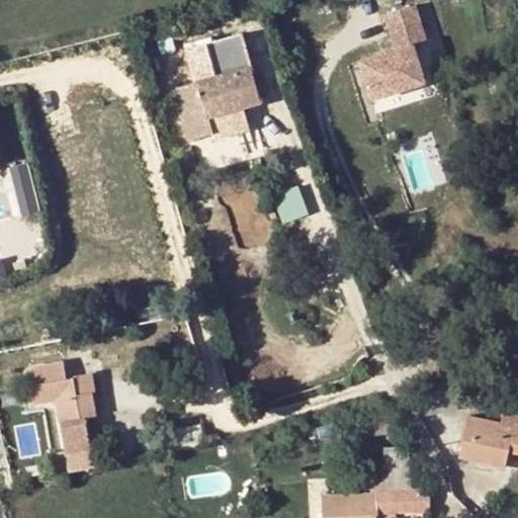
[(399,49),(362,60),(373,98),(427,82),(416,45),(429,40),(419,5),(389,13),(399,49)]
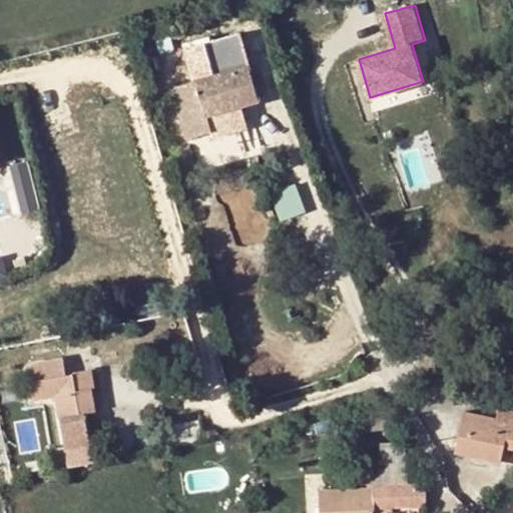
[(239,98),(241,104),(257,100),(247,66),(231,71),(239,98)]
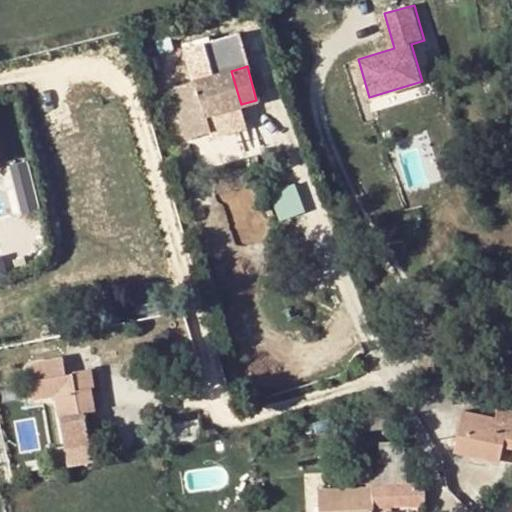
[(239,98),(231,71),(169,89),(183,139),(209,132),(205,116),(241,104),(239,98)]
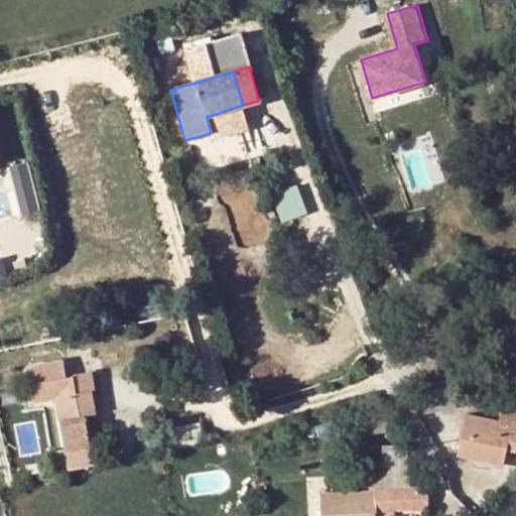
[(8,169),(20,218),(35,214),(24,165),(8,169)]
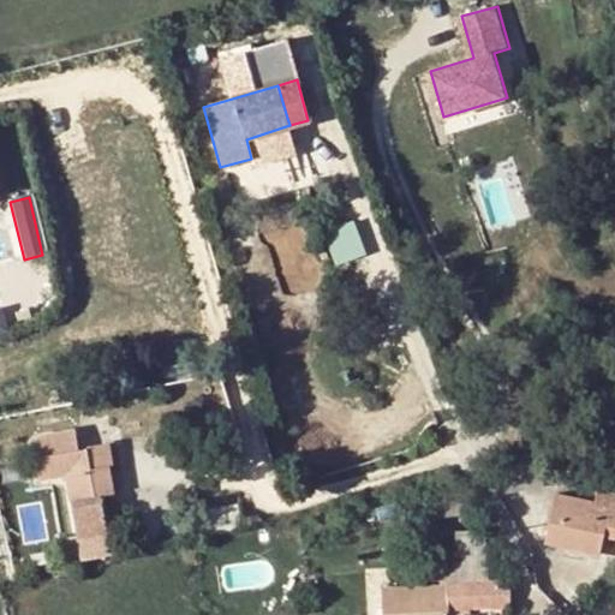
[(338,261),(368,254),(359,221),(329,228),(338,261)]
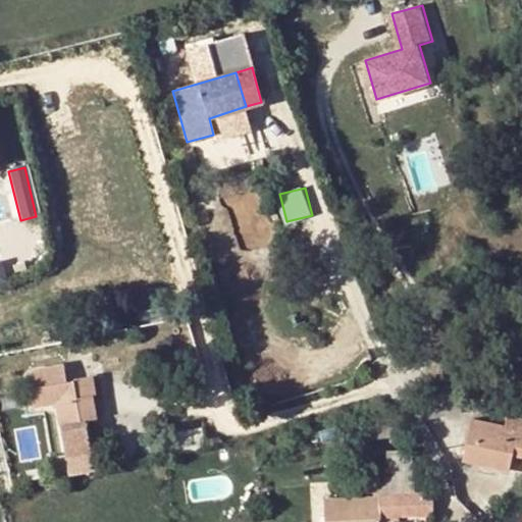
[(56,404),(59,425),(85,421),(96,420),(89,379),(65,383),(62,367),(49,369),(54,393),(56,404)]
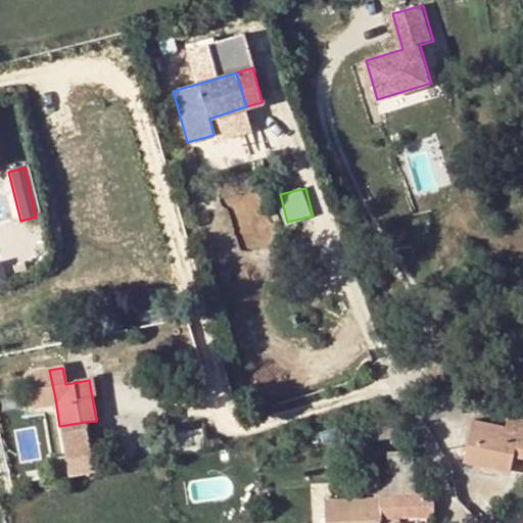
[(54,393),(49,370),(31,372),(34,389),(31,389),(34,409),(56,405),(54,393)]
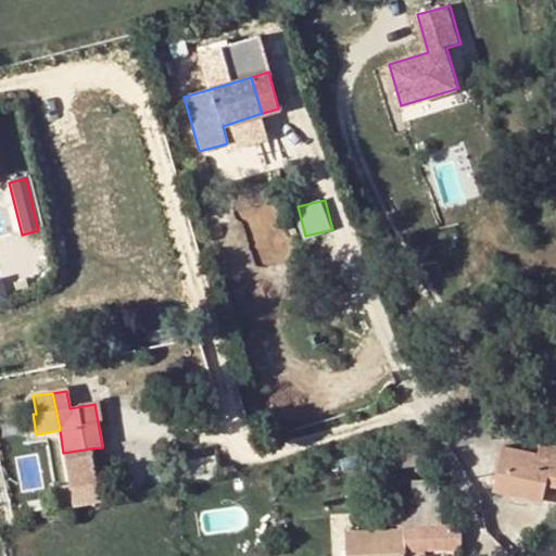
[(555,446),(540,443),(538,455),(502,446),(492,491),(542,502),(545,484),(555,487),(555,446)]
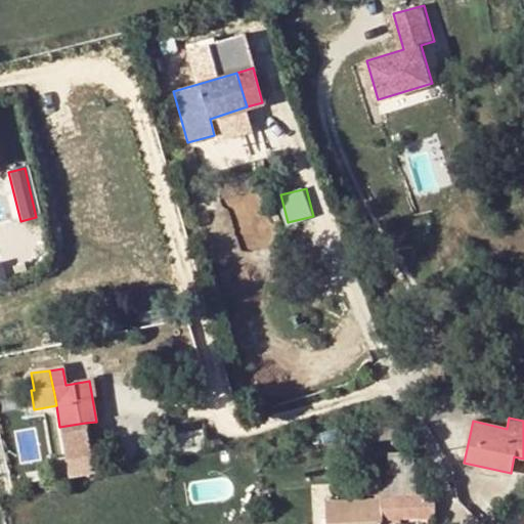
[(85,423),(59,427),(66,460),(68,475),(93,471),(85,423)]
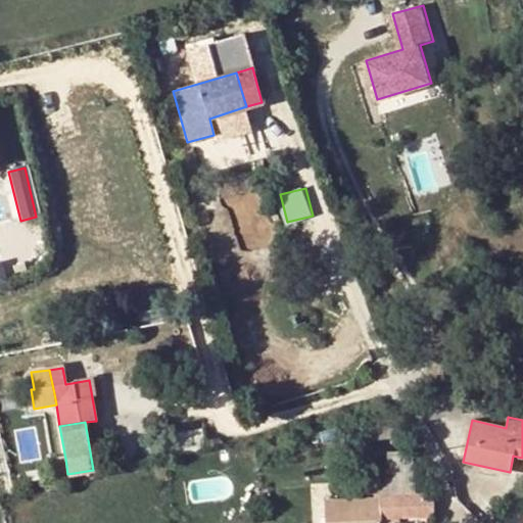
[(201,429),(175,434),(178,456),(204,450),(201,429)]
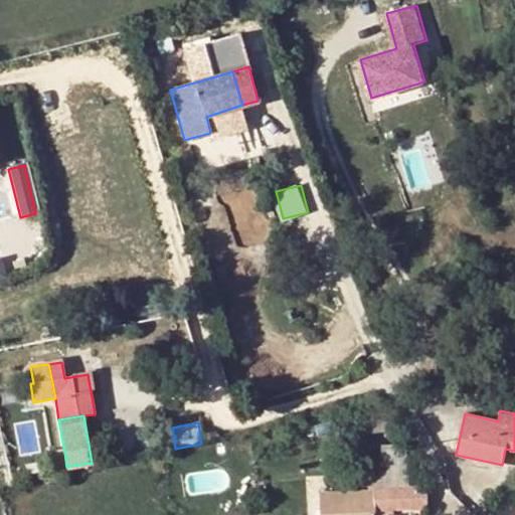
[(66,467),(64,452),(56,454),(59,468),(66,467)]
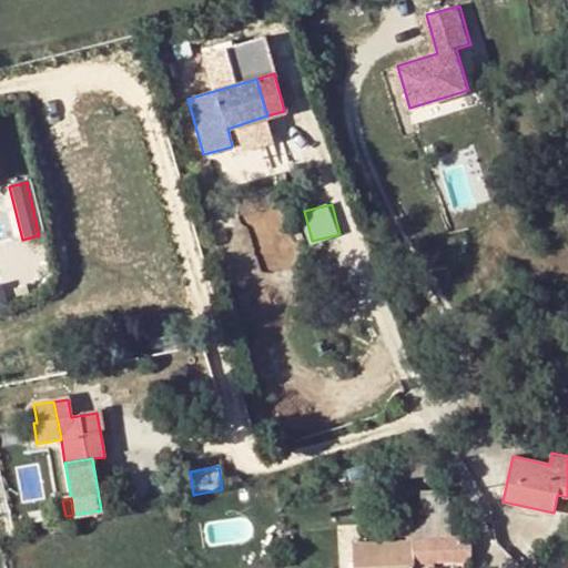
[(448,506),(424,506),(423,521),(447,520),(448,506)]
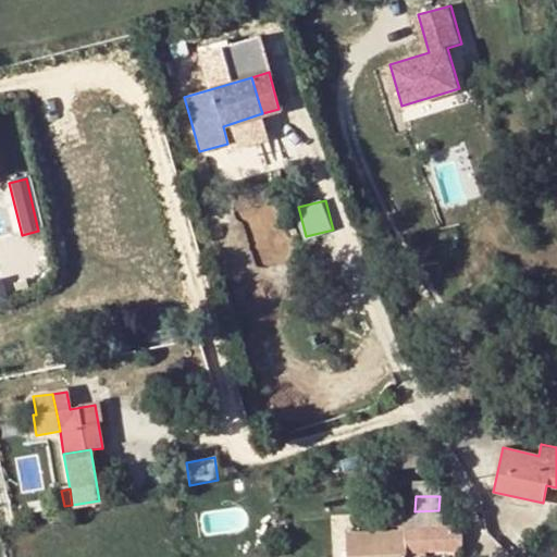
[(411,531),(406,531),(406,552),(461,549),(460,525),(443,525),(443,517),(410,518),(411,531)]
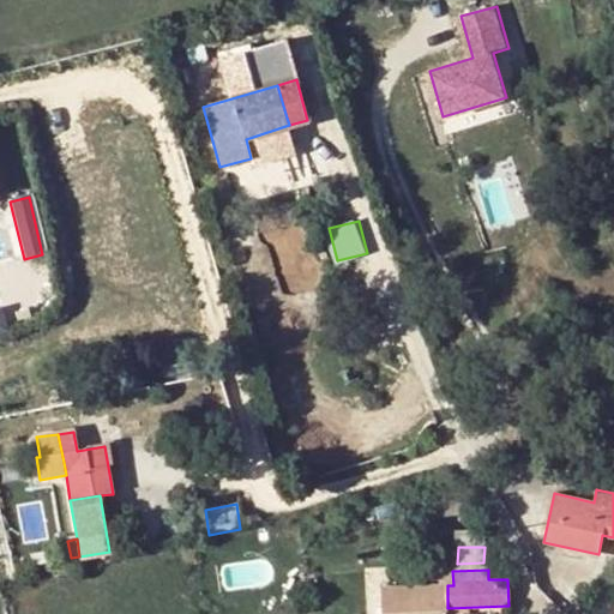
[(447,613),(447,608),(447,585),(384,587),(384,613),(447,613)]
